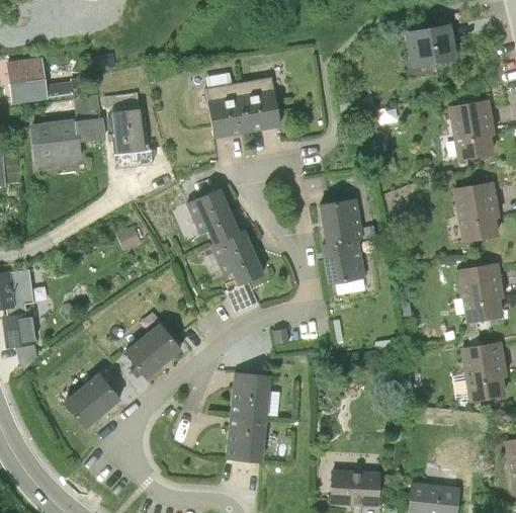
[(452,20),(407,29),(413,64),(429,61),(436,65),(441,58),(458,56),(452,20)]
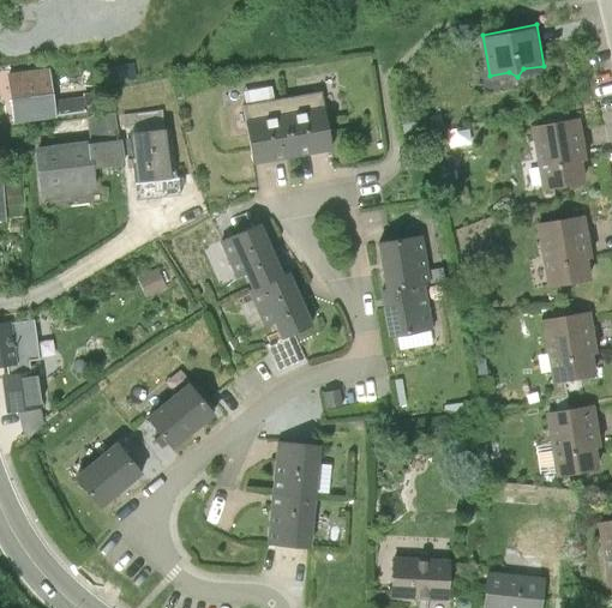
[(49,66),(5,71),(11,120),(55,115),(49,66)]
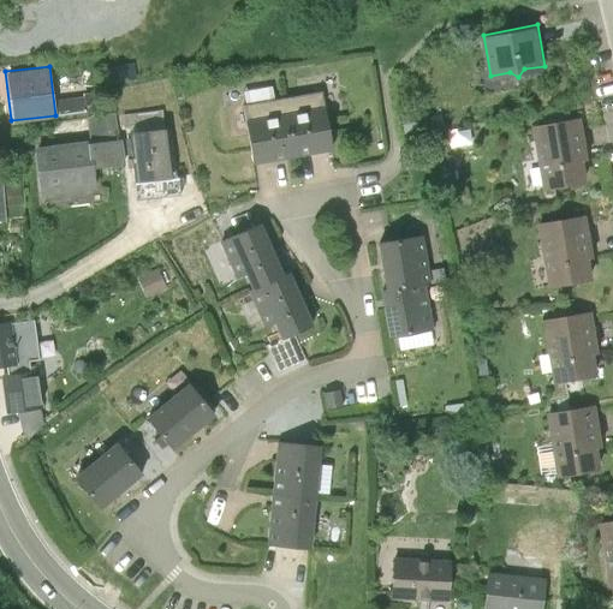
[(94,88),(64,88),(64,102),(94,102),(94,88)]
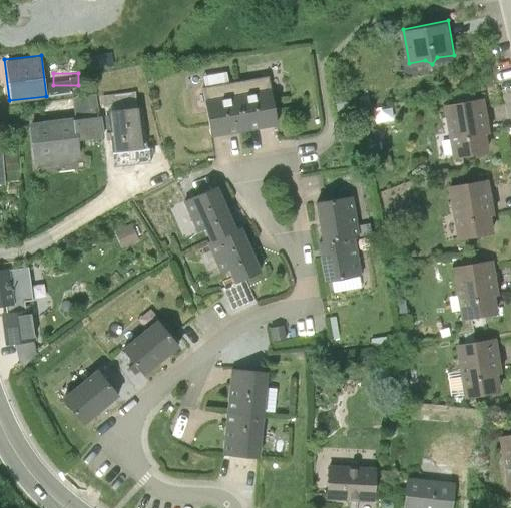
[(269,76),(207,88),(215,133),(276,123),(269,76)]
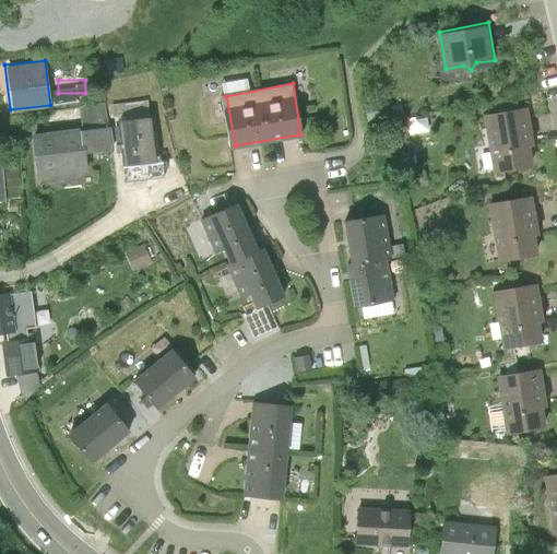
[(532,107),(485,115),(495,175),(542,167),(532,107)]
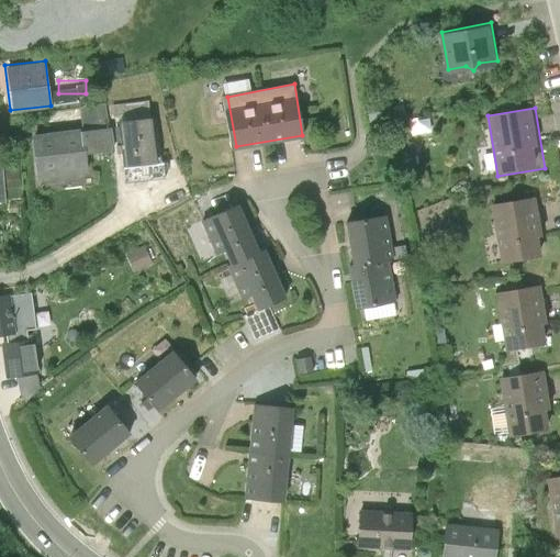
[(152,117),(120,121),(125,165),(156,160),(152,117)]
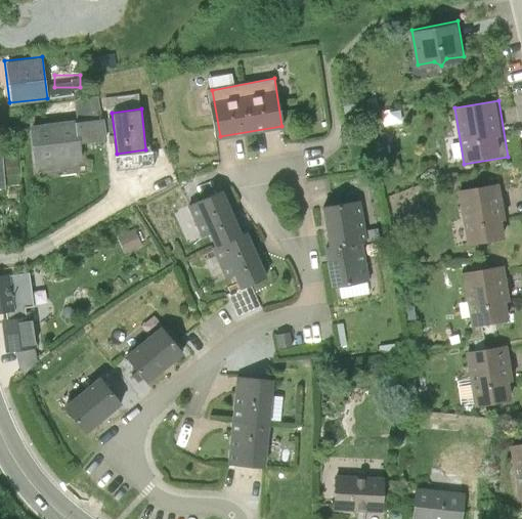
[(78,118),(30,125),(36,165),(83,159),(78,118)]
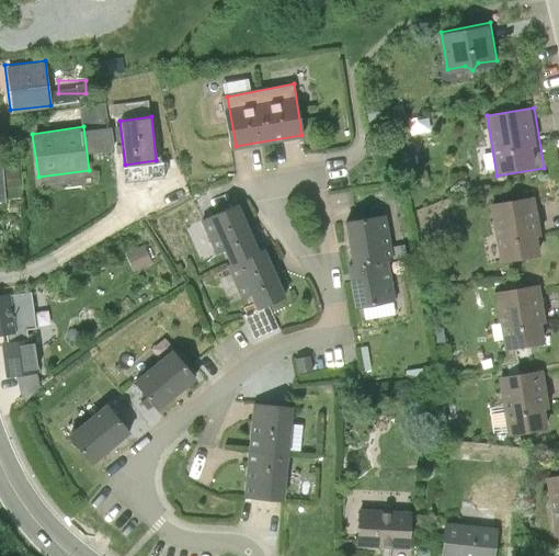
[(163,159),(125,165),(127,181),(166,176),(163,159)]
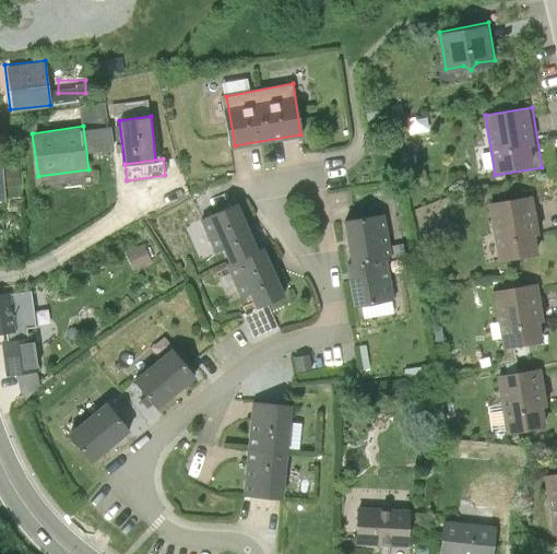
[(533,197),(492,203),(502,261),(543,255),(533,197)]
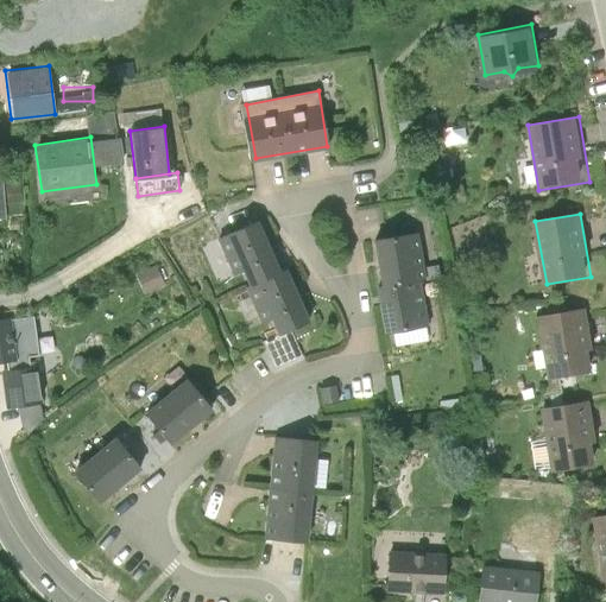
[(284,270),(262,219),(219,236),(235,274),(245,271),(251,284),(245,286),(262,323),(271,318),(279,335),(313,319),(289,267),(284,270)]
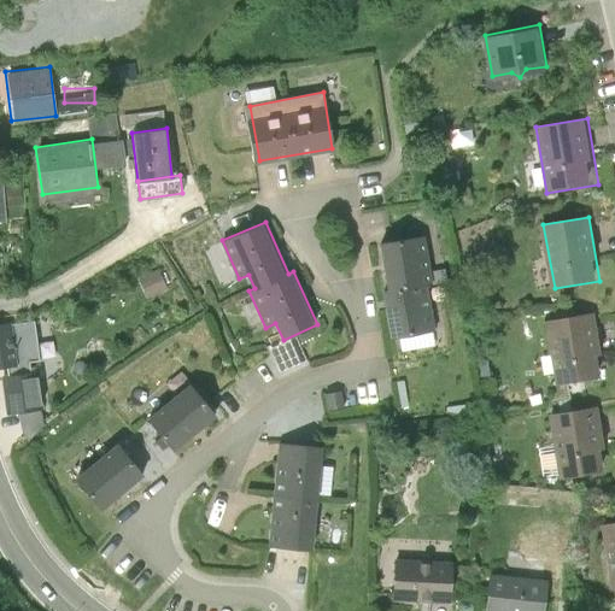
[(422,235),(380,242),(388,289),(431,282),(422,235)]
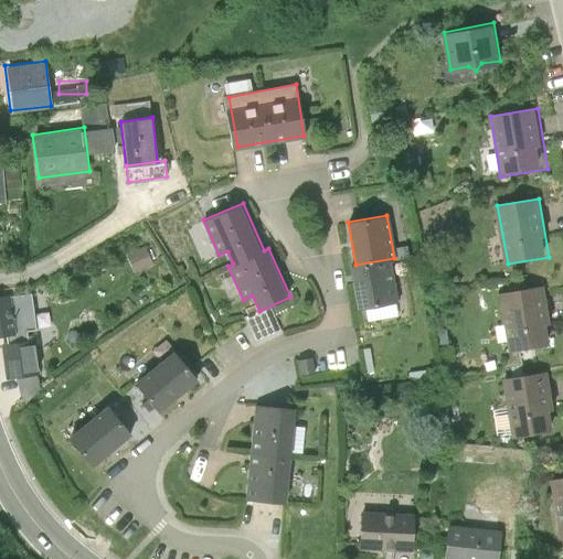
[(141,268),(161,260),(155,242),(134,249),(141,268)]
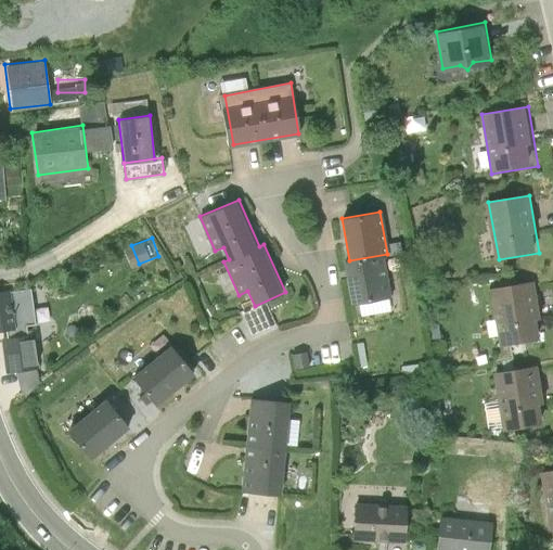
[(387,254),(345,261),(351,301),(394,294),(387,254)]
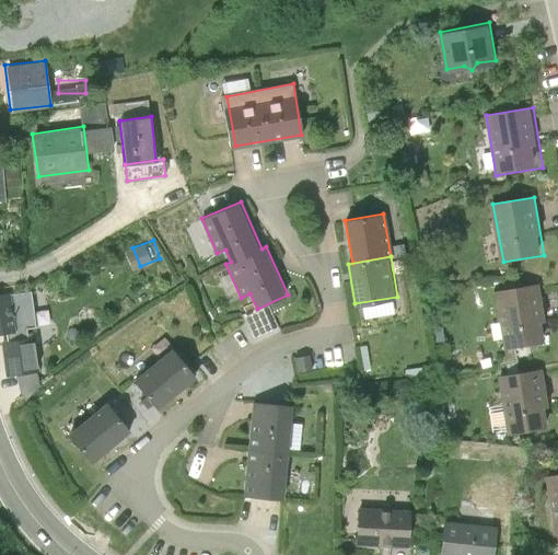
[(541,286),(497,291),(504,351),(548,345),(541,286)]
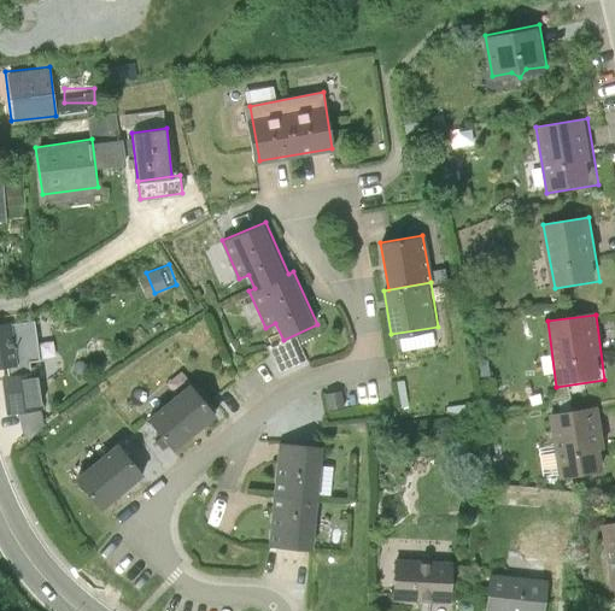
[(35,321),(12,324),(19,366),(7,368),(9,376),(1,377),(7,416),(45,410),(40,371),(31,372),(30,363),(41,362),(35,321)]
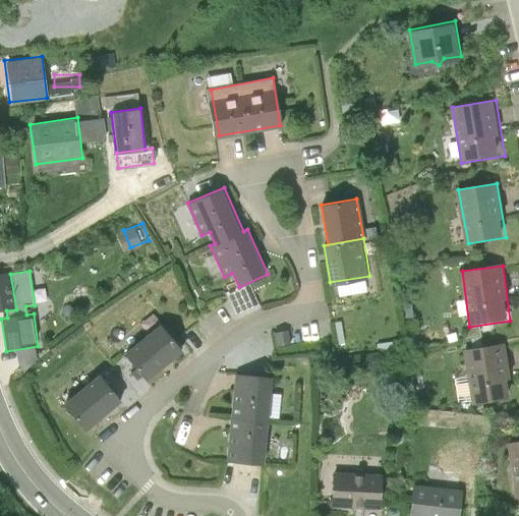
[(16,309),(10,274),(0,275),(0,311),(6,310),(16,309)]
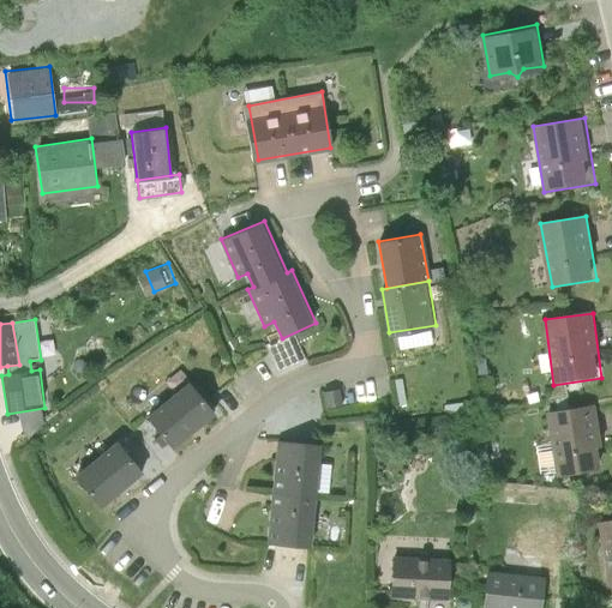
[(216,414),(192,380),(149,414),(175,447),(216,414)]
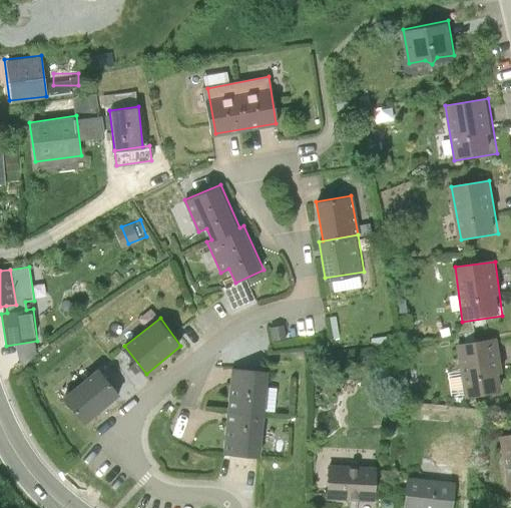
[(468,399),(504,393),(494,339),(458,346),(468,399)]
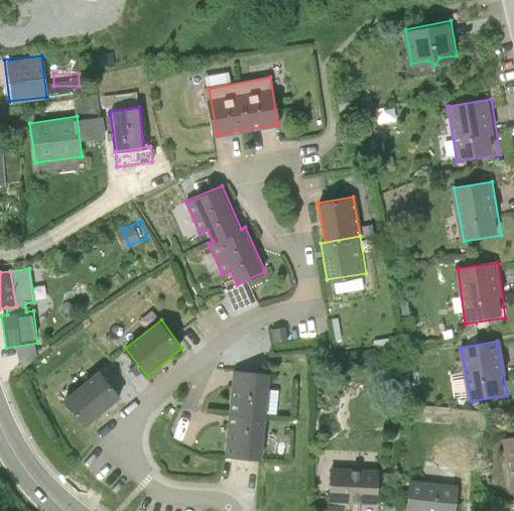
[(270,374),(233,370),(226,457),(262,461),(270,374)]
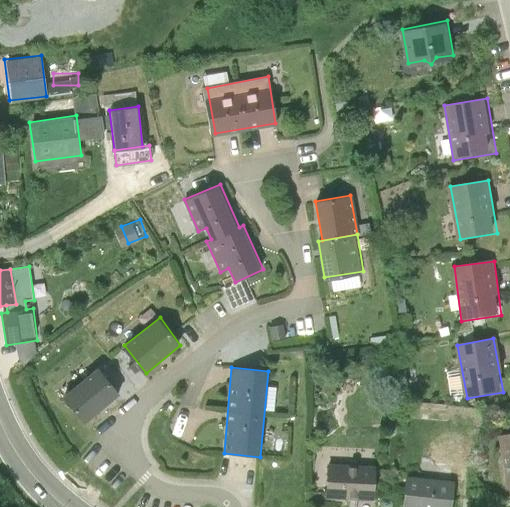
[(121,396),(98,368),(64,397),(85,423),(121,396)]
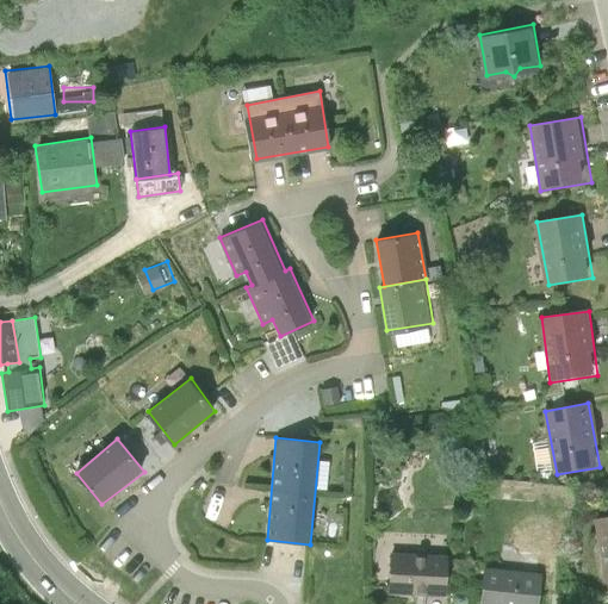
[(395,554),(391,595),(450,598),(452,559),(395,554)]
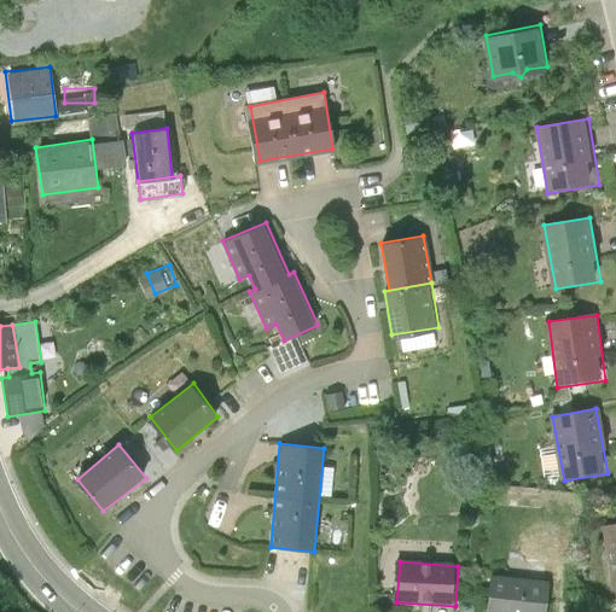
[(495,577),(490,611),(551,611),(556,584),(495,577)]
